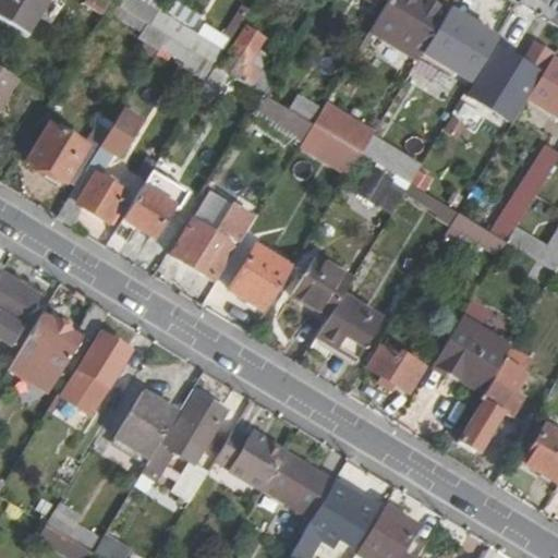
[(0,0),(0,20),(25,36),(47,0),(0,0)]
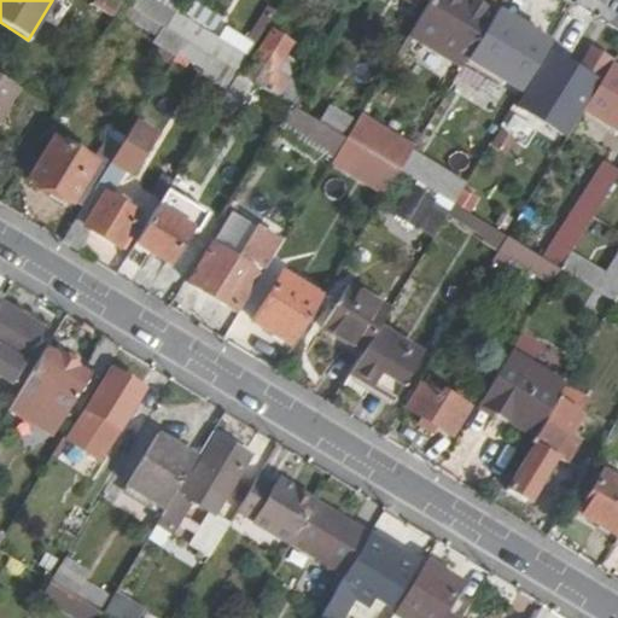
[(89,0),(114,15),(121,3),(117,0),(89,0)]
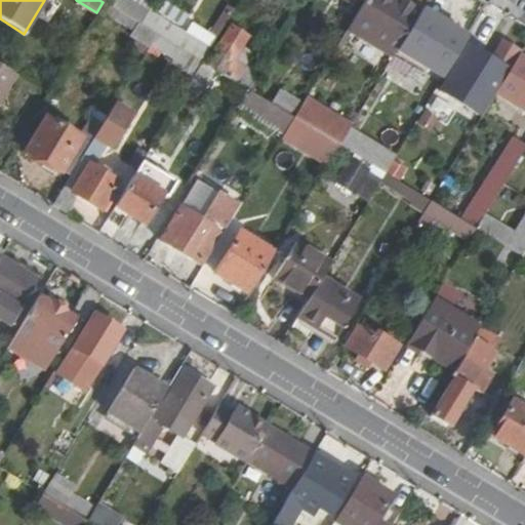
[(99,0),(103,2),(122,13),(120,0),(99,0)]
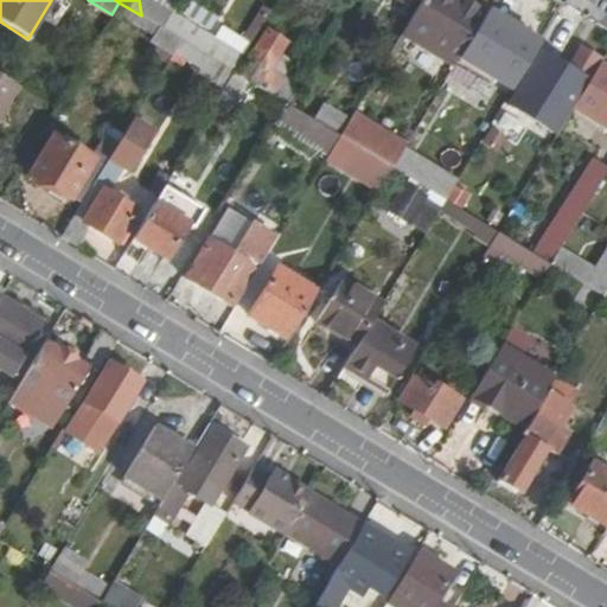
[(466,0),(421,0),(401,33),(455,65),(458,61),(487,13),(466,0)]
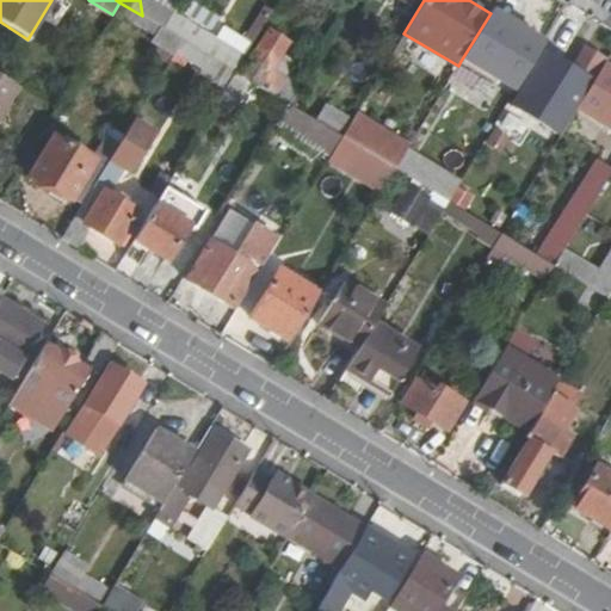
[(181,39),(235,73),(242,61),(245,56),(171,12),(161,26),(181,39)]
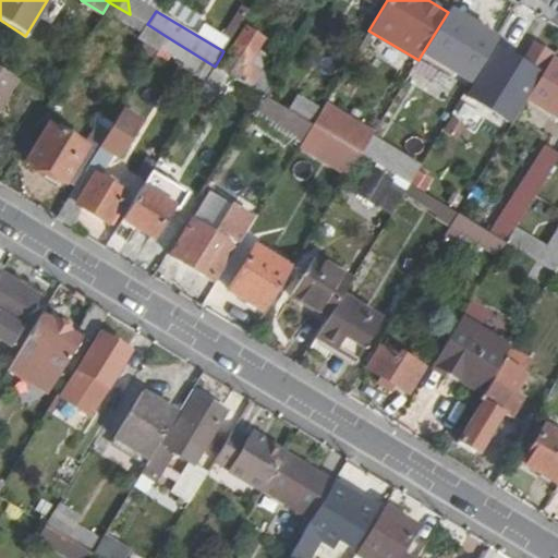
[(448,12),(421,56),(470,85),(496,41),(448,12)]
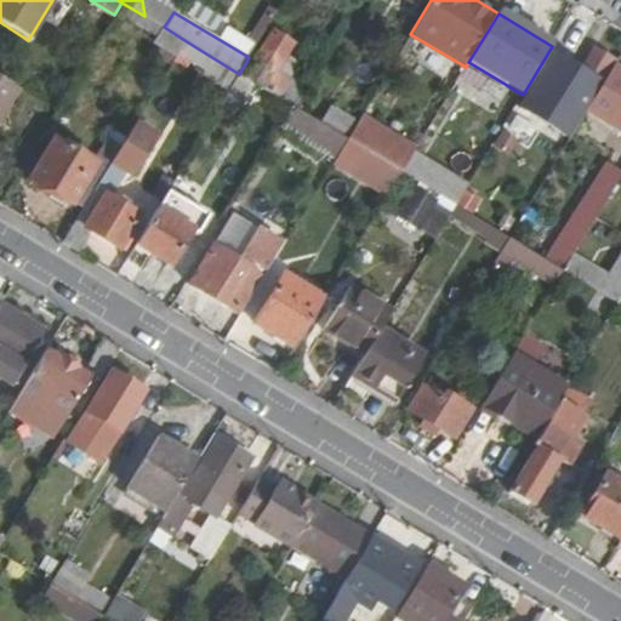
[(164,27),(157,39),(177,52),(178,51),(184,40),(164,27)]
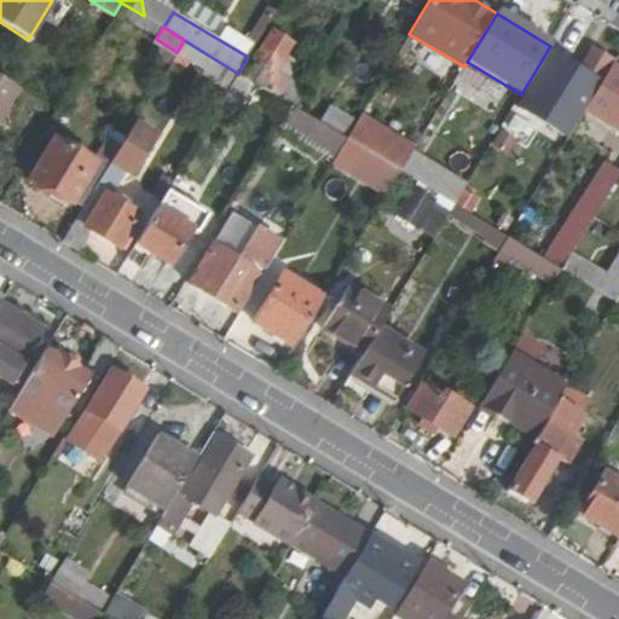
[(238,74),(291,105),(301,87),(277,73),(294,42),(271,28),(249,64),(246,62),(238,74)]
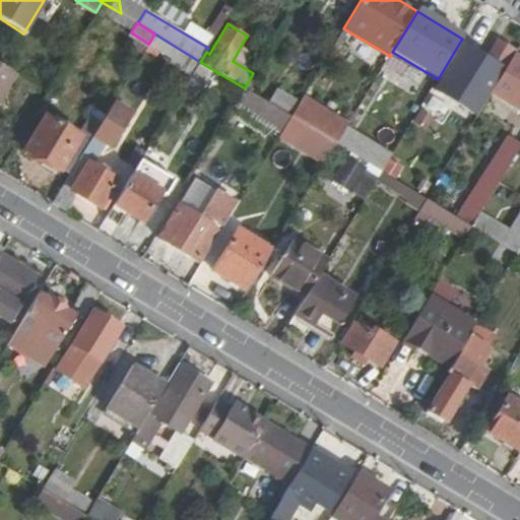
[(149,43),(195,70),(200,62),(154,34),(149,43)]
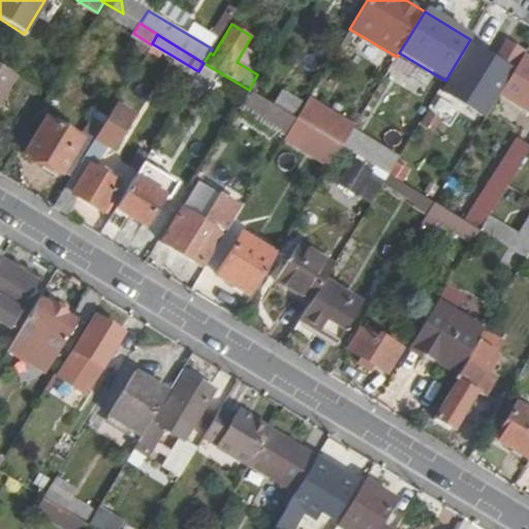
[(498,55),(518,62),(524,45),(504,38),(498,55)]
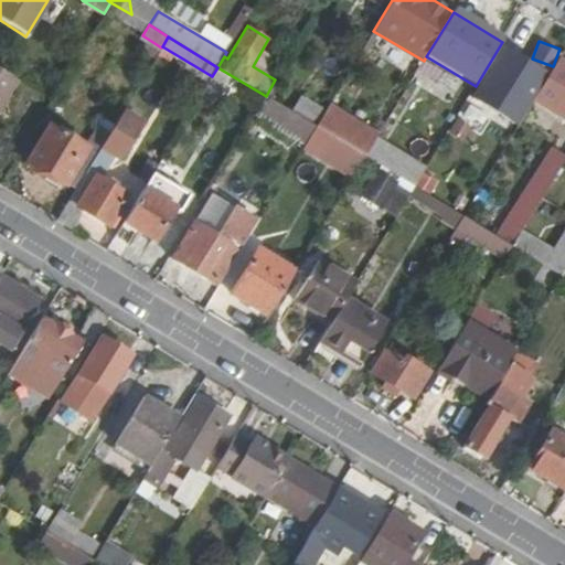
[(484,81),(518,100),(507,119),(515,125),(546,75),(503,50),(484,81)]
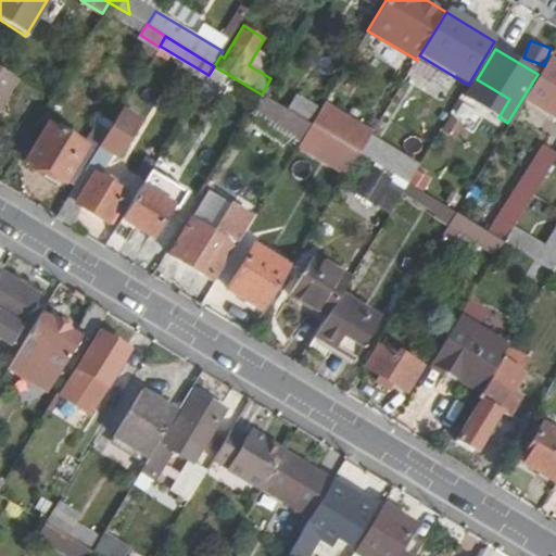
[(555,63),(550,60),(526,98),(555,116),(555,63)]
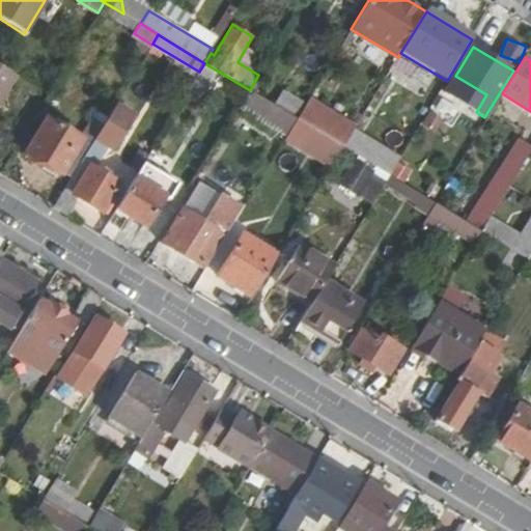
[(0,99),(14,78),(0,70),(0,99)]
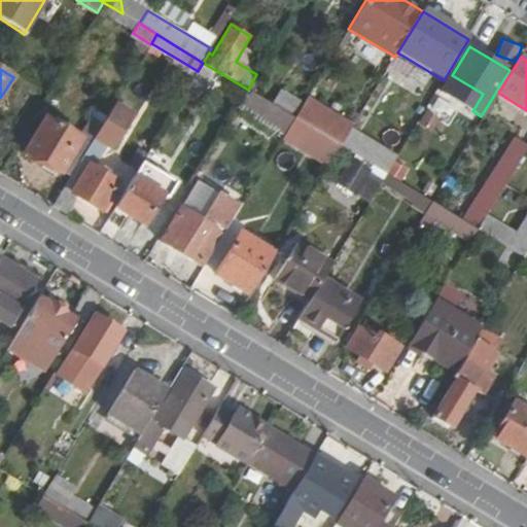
[(205,74),(188,99),(216,115),(223,104),(207,94),(215,80),(205,74)]
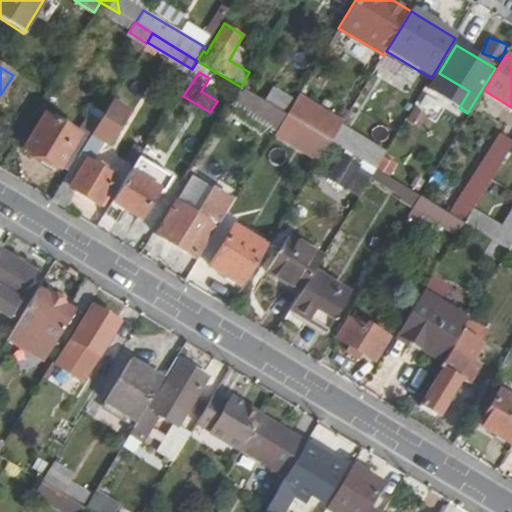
[(259,98),(268,104),(273,94),(253,81),(247,91),(259,98)]
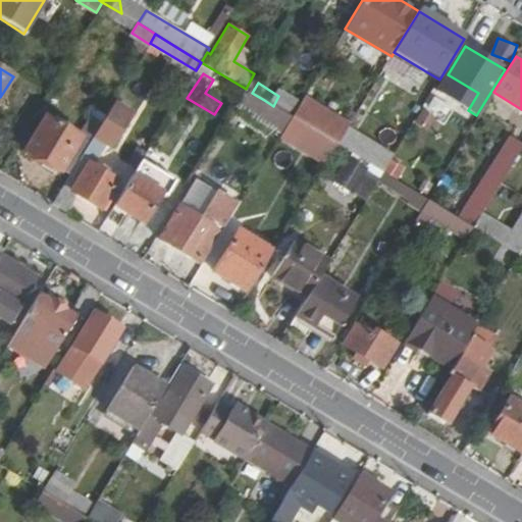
[(236,104),(255,115),(264,100),(252,93),(246,89),(236,104)]
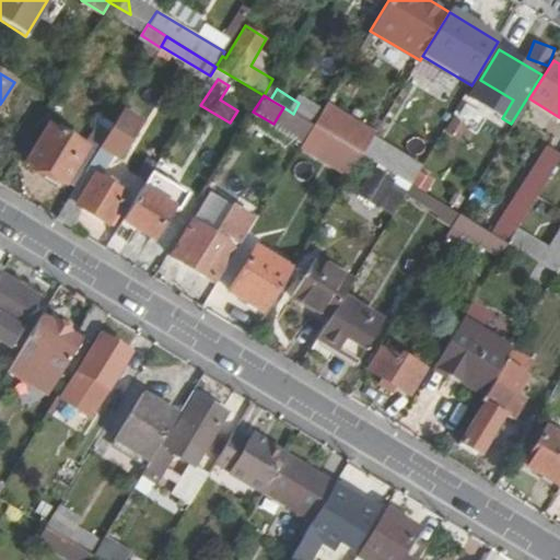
[(327,101),(313,125),(327,133),(313,158),(347,177),(375,128),(327,101)]
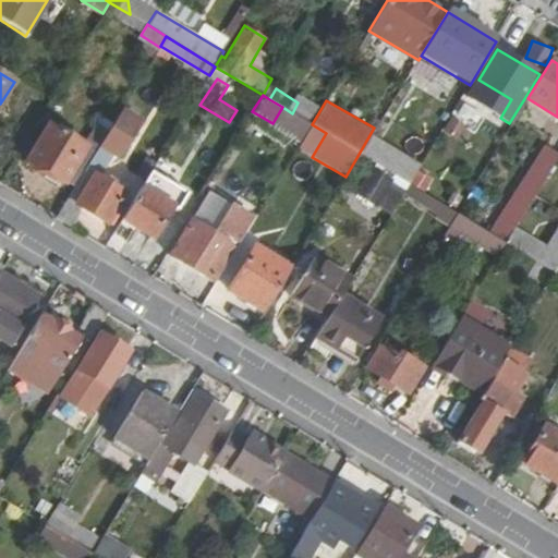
[(273,123),(301,141),(311,124),(292,113),(282,107),(273,123)]
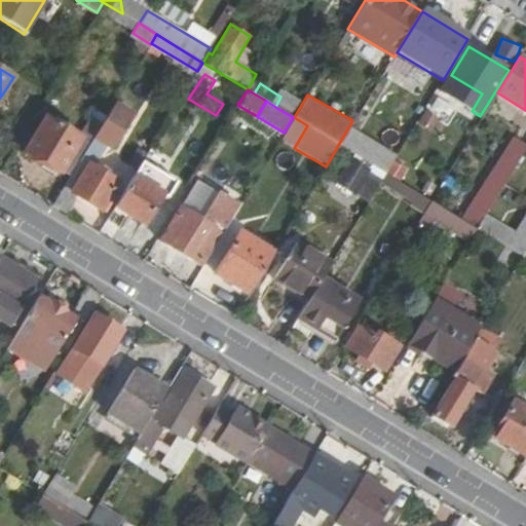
[(67,179),(51,204),(63,212),(73,195),(98,211),(115,181),(90,165),(103,144),(110,148),(130,114),(114,104),(87,145),(67,179)]
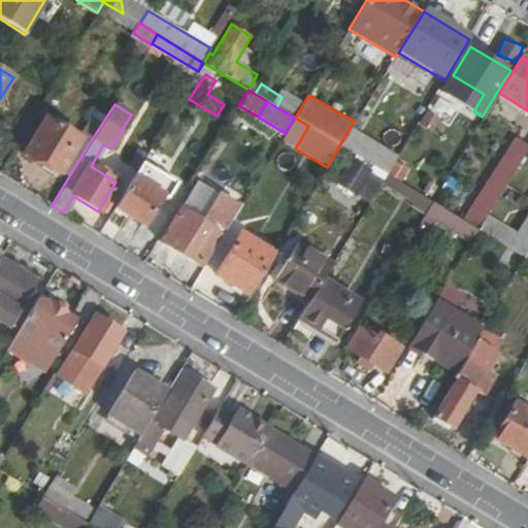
[(23,153),(67,179),(88,145),(44,119),(23,153)]
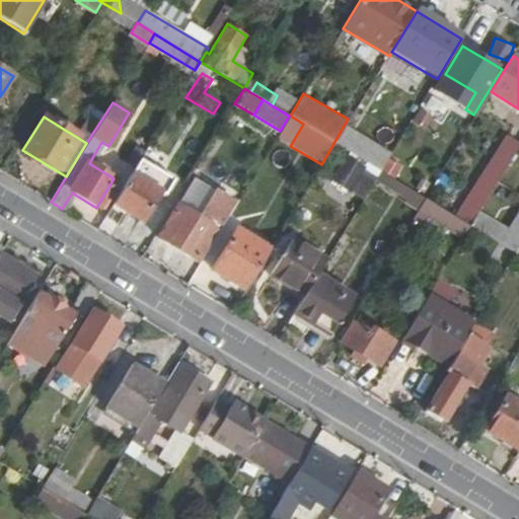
[(336,144),(380,171),(389,156),(345,128),(336,144)]
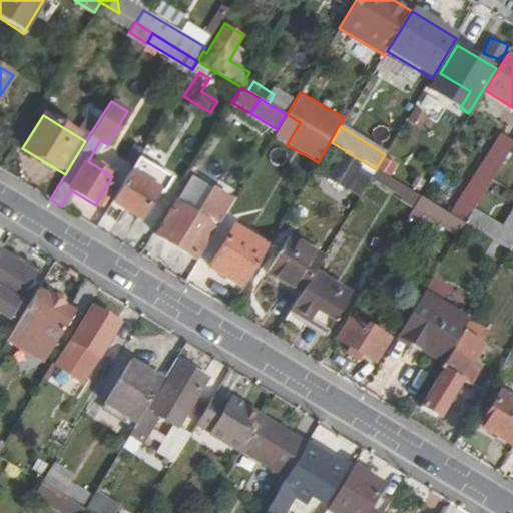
[(487,153),(454,206),(468,214),(472,209),(512,141),(512,140),(503,134),(489,155),(487,153)]
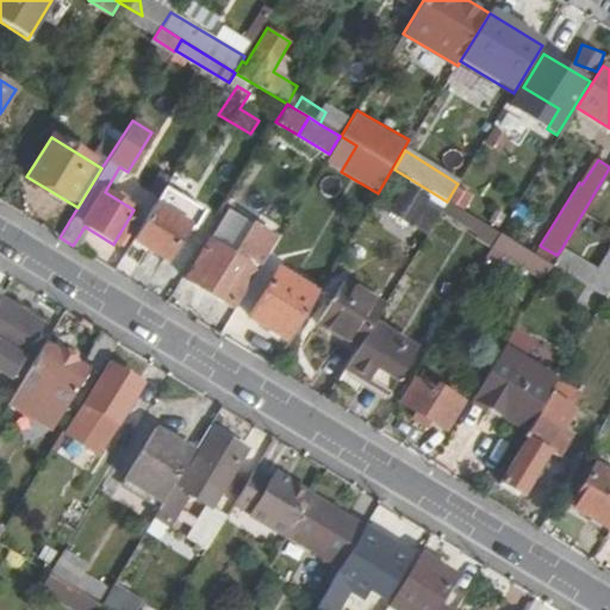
[(404,184),(387,212),(406,224),(409,221),(428,234),(441,210),(443,207),(404,184)]
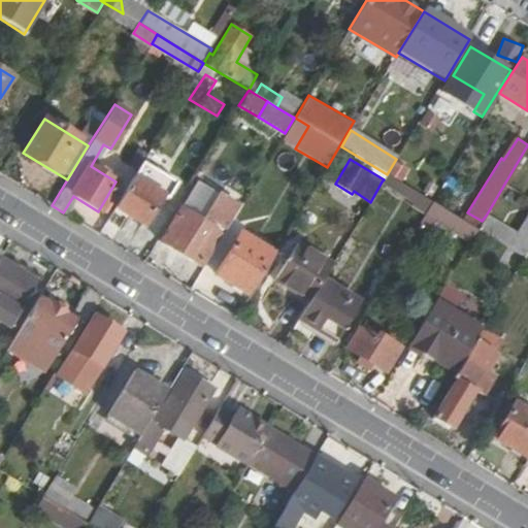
[(134,174),(116,205),(144,224),(164,194),(134,174)]
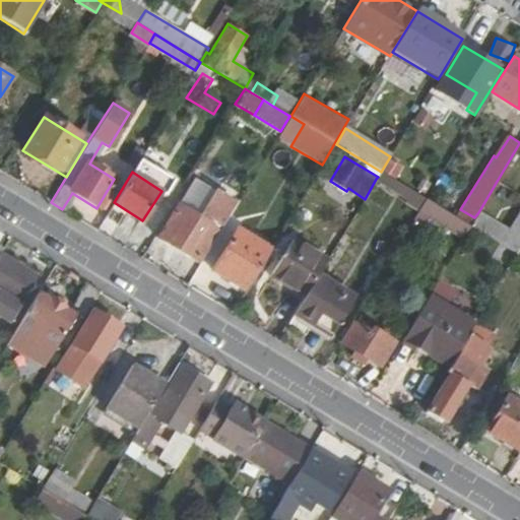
[(378,177),(376,179),(388,186),(389,187),(394,180),(393,179),(381,172),(378,177)]
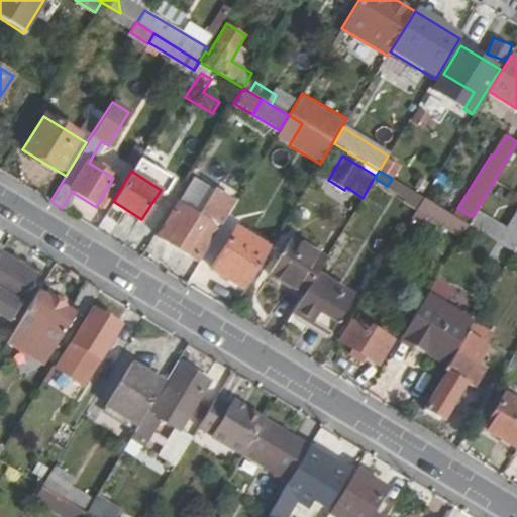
[(392,179),(387,186),(404,197),(409,189),(392,179)]
